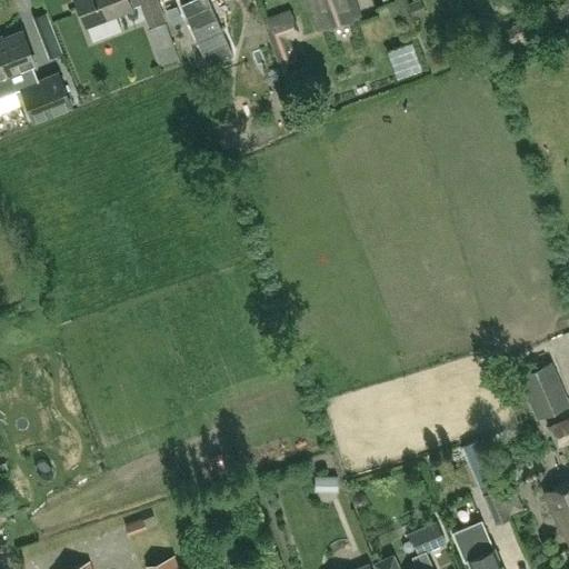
[(75,0),(85,26),(140,3),(149,26),(155,23),(168,58),(178,53),(165,19),(163,19),(156,0),(75,0)]
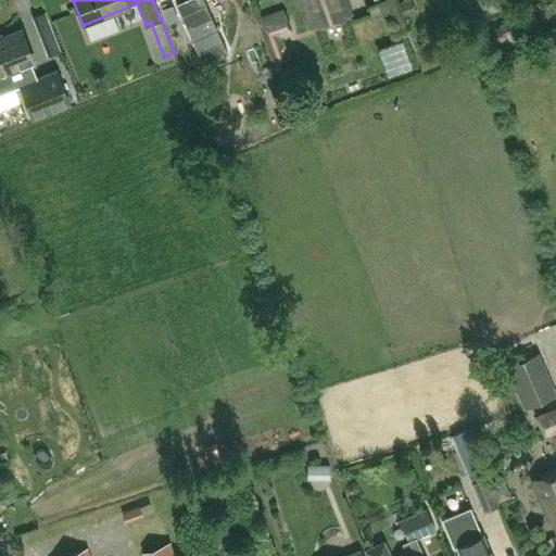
[(345,0),(301,0),(312,28),(351,15),(345,0)]
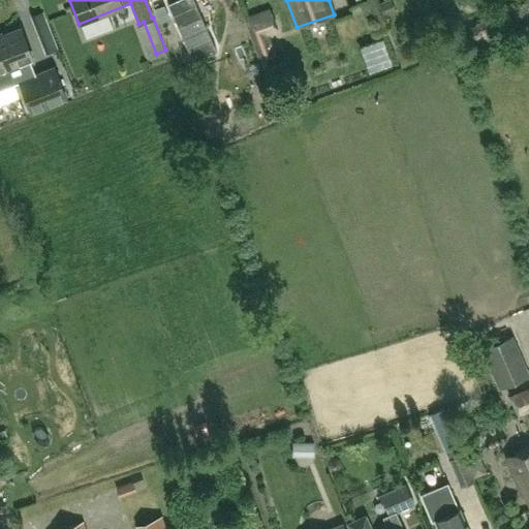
[(392,0),(386,0),(377,4),(382,17),(396,11),(392,0)]
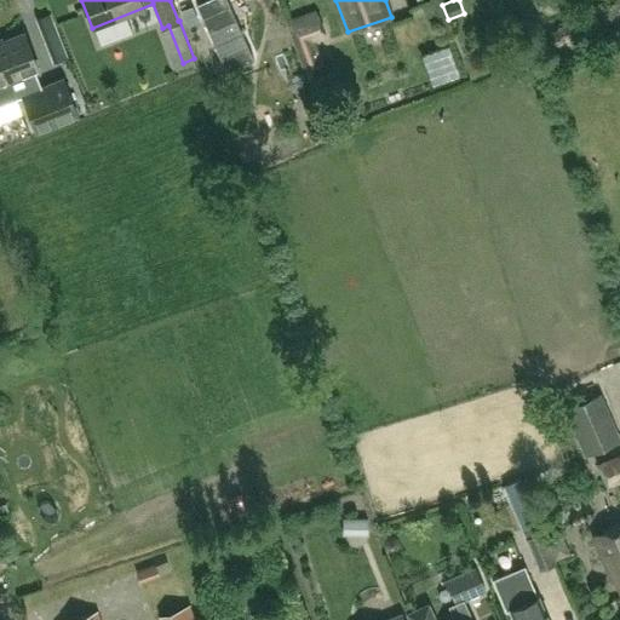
[(290,21),(287,22),(294,47),(306,73),(313,70),(323,63),(315,40),(325,36),(315,12),(290,21)]
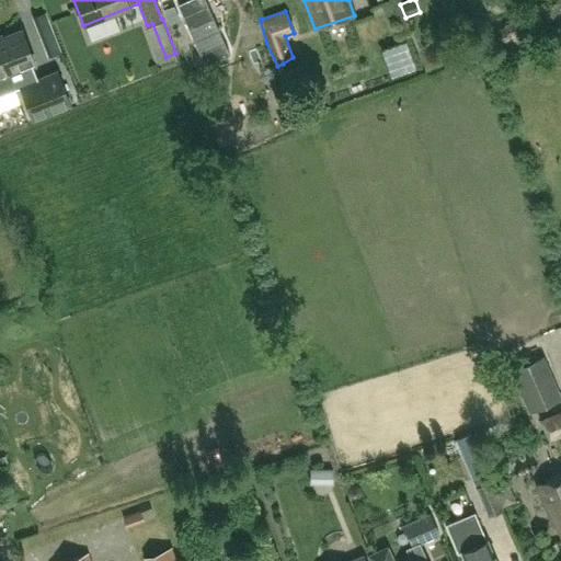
[(39,34),(50,30),(44,13),(33,18),(39,34)]
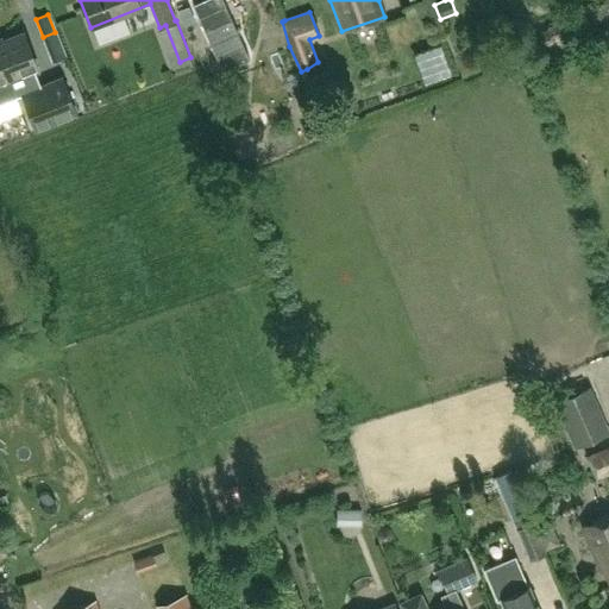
[(575,38),(591,31),(585,18),(569,25),(575,38)]
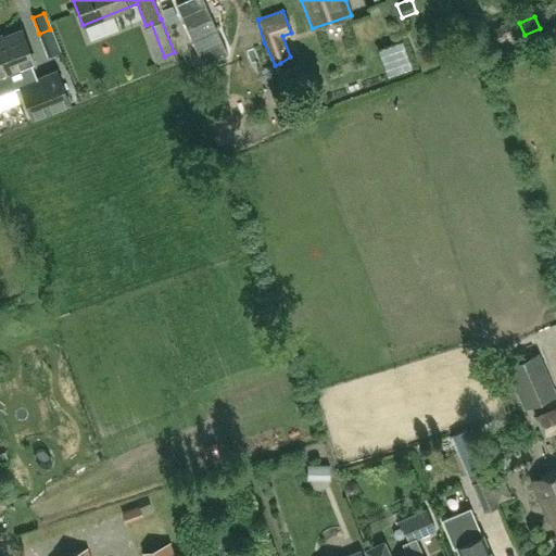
[(500,25),(491,28),(497,43),(506,39),(506,38),(514,35),(507,20),(500,24),(500,25)]
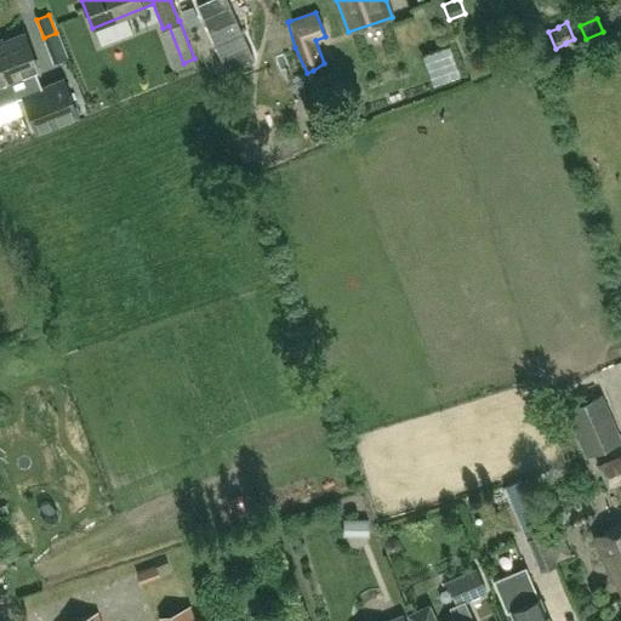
[(0,43),(0,60),(9,81),(18,78),(24,95),(21,96),(30,120),(73,103),(63,79),(41,87),(34,72),(38,70),(23,34),(0,43)]
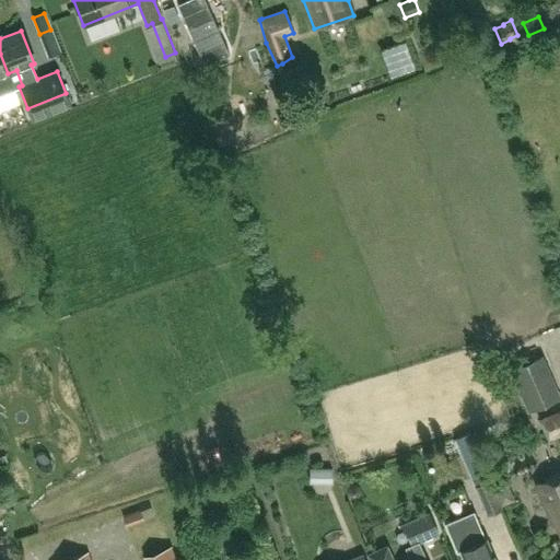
[(201,89),(235,78),(224,44),(190,55),(201,89)]
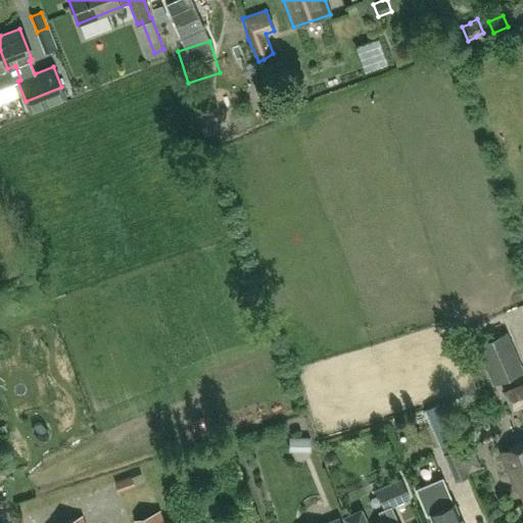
[(7,68),(0,50),(0,89),(12,85),(6,68),(7,68)]
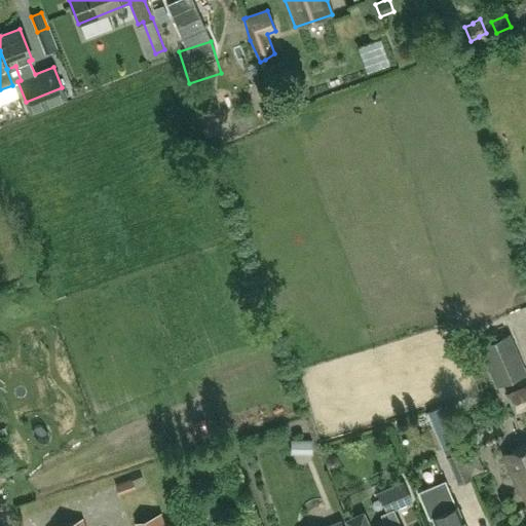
[(478,347),(495,388),(525,375),(509,334),(478,347)]
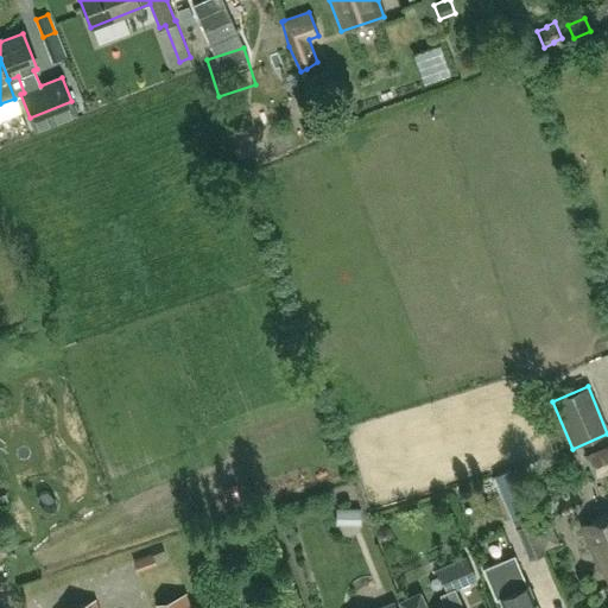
[(607,445),(583,457),(595,481),(607,474),(607,445)]
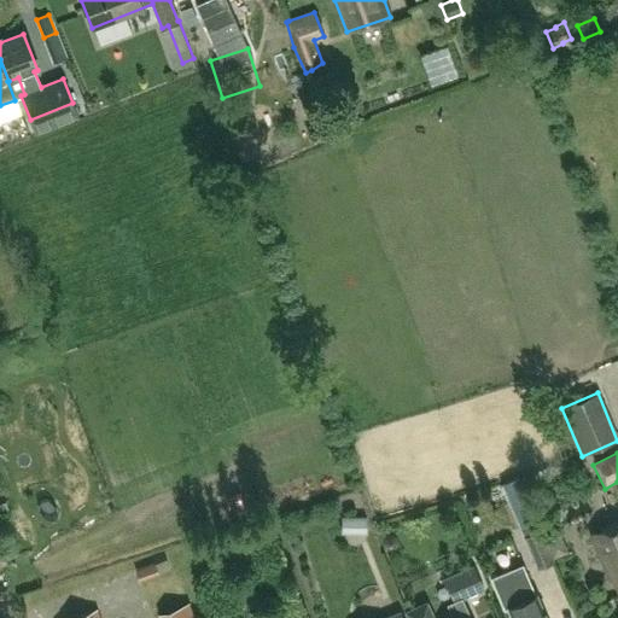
[(367,518),(342,518),(340,535),(367,535),(367,518)]
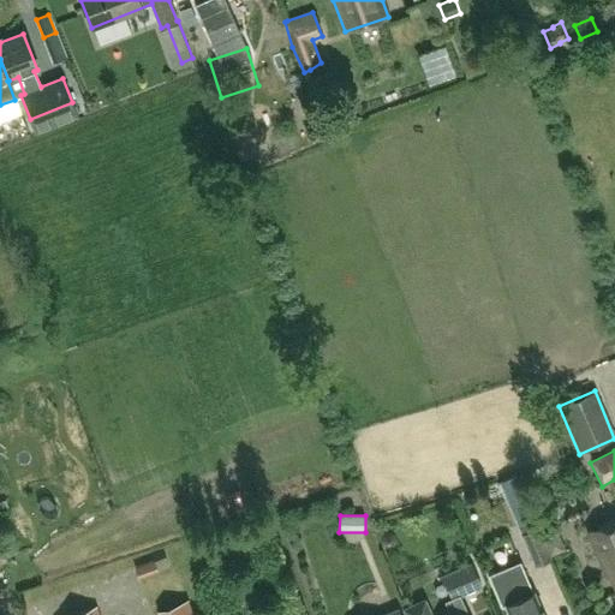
[(550,560),(538,529),(533,518),(517,524),(521,536),(523,536),(535,566),(550,560)]
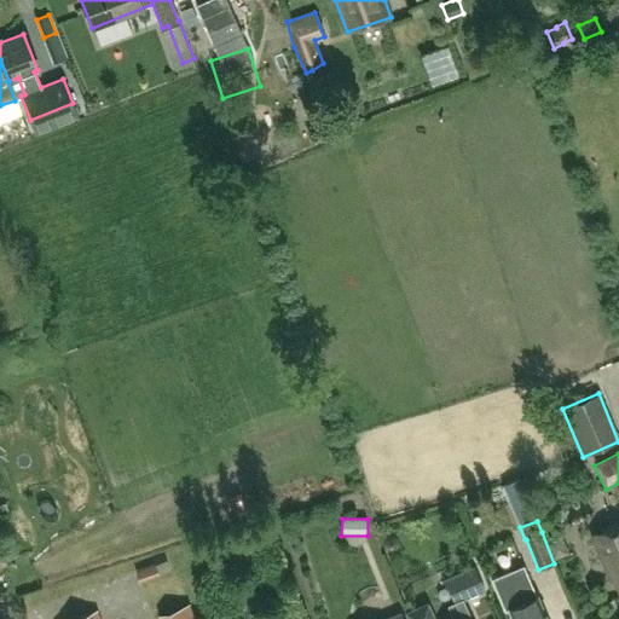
[(615,580),(618,589),(618,524),(593,536),(612,583),(615,580)]
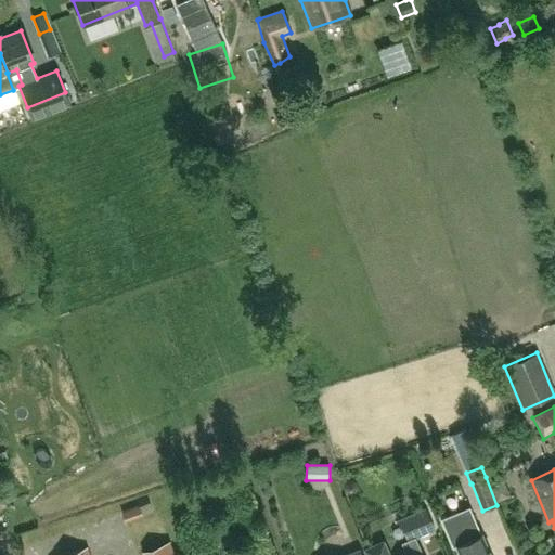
[(409,541),(435,528),(423,504),(397,516),(399,521),(409,541)]
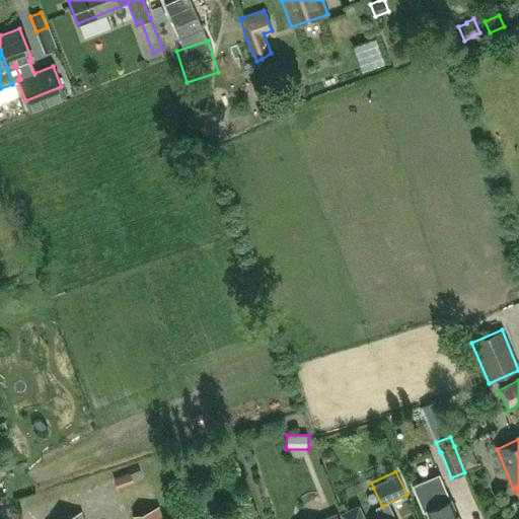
[(117,487),(133,482),(130,472),(114,478),(117,487)]
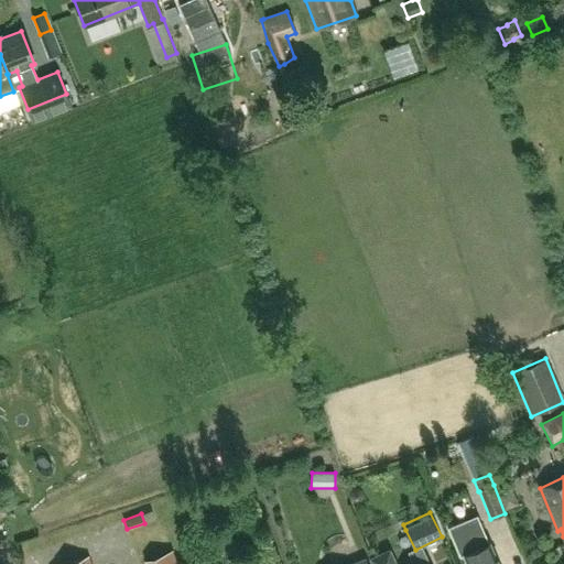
[(498,563),(484,527),(478,514),(448,527),(461,556),(465,555),(468,563),(498,563)]
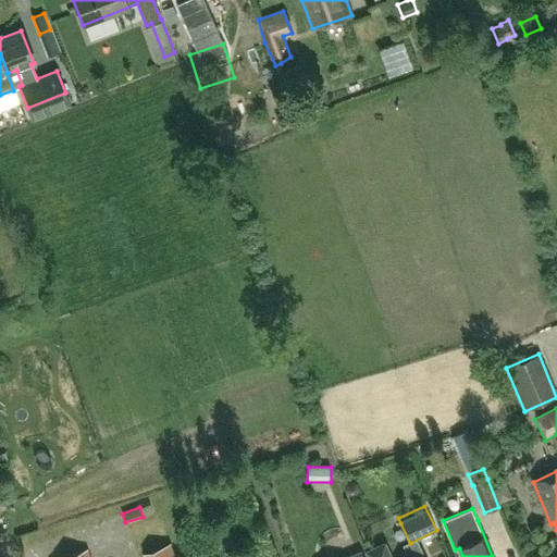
[(173,556),(169,545),(145,554),(145,556),(173,556)]
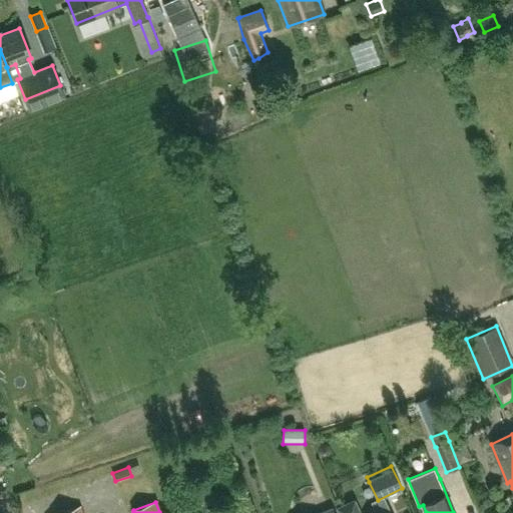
[(377,512),(390,512),(385,503),(375,507),(377,512)]
